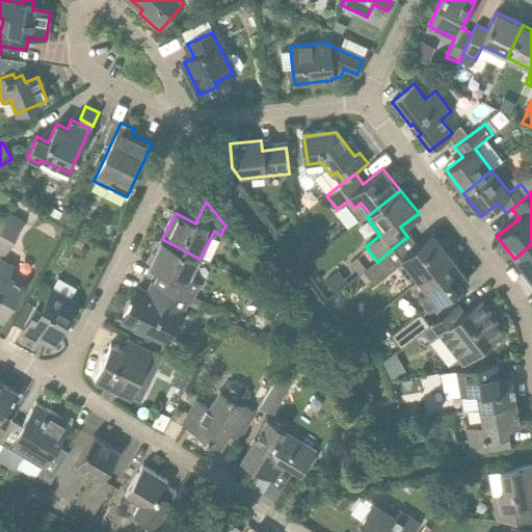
[(10,213),(0,231),(0,251),(5,256),(25,221),(10,213)]
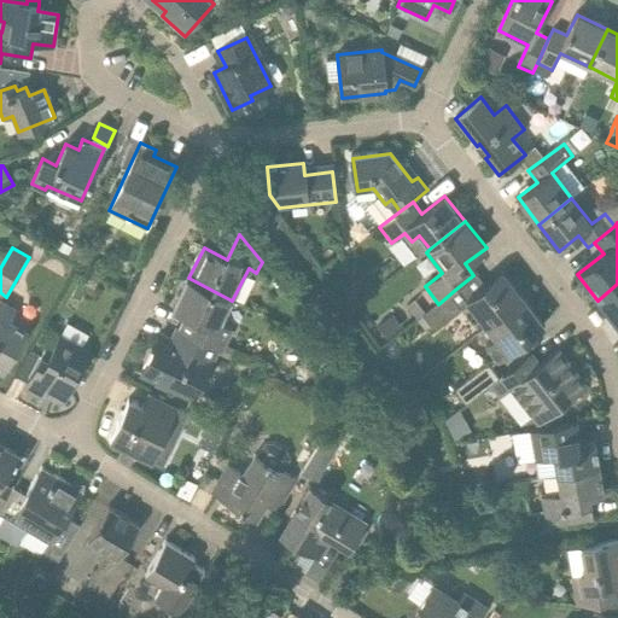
[(502,273),(466,301),(465,301),(466,303),(485,327),(523,299),(502,273)]
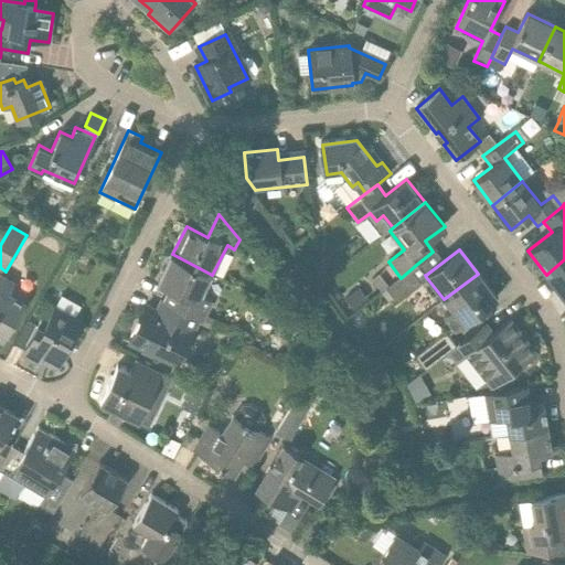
[(163,300),(213,324),(215,320),(206,316),(213,300),(202,295),(212,275),(172,254),(159,281),(170,288),(163,300)]
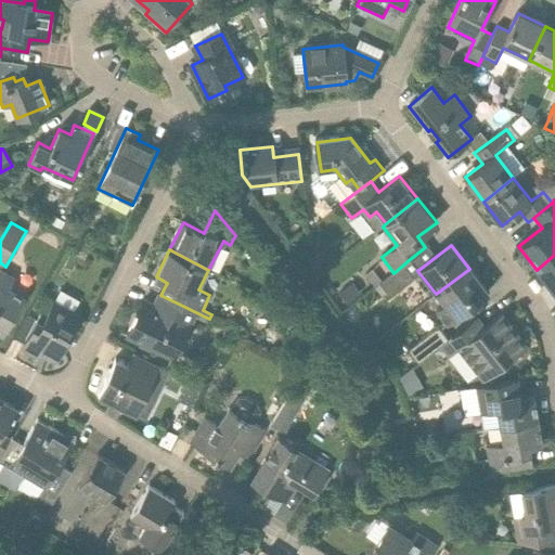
[(554,255),(537,270),(554,293),(554,255)]
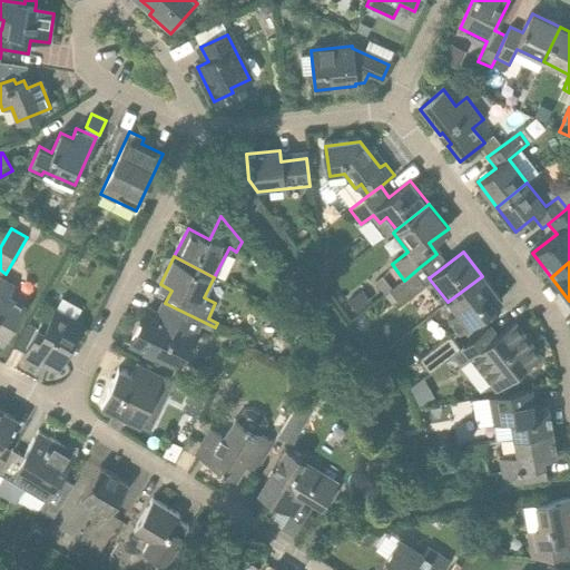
[(390,292),(401,305),(425,286),(423,284),(430,279),(429,277),(430,277),(421,267),(404,281),(390,292)]
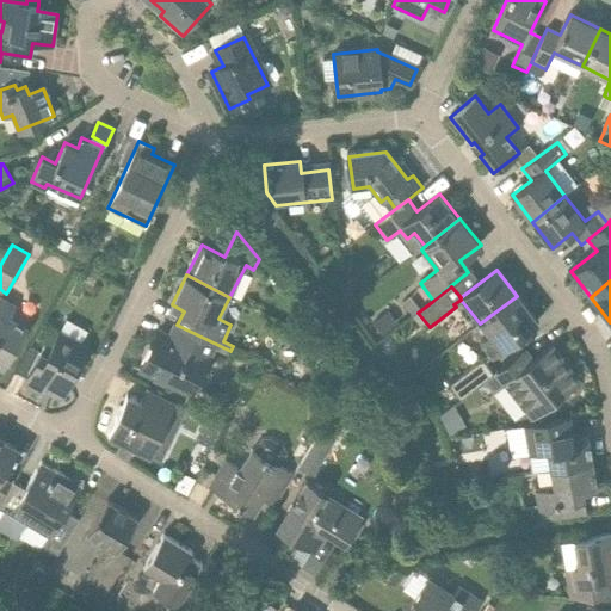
[(17,306),(0,296),(0,364),(4,366),(26,325),(11,316),(17,306)]
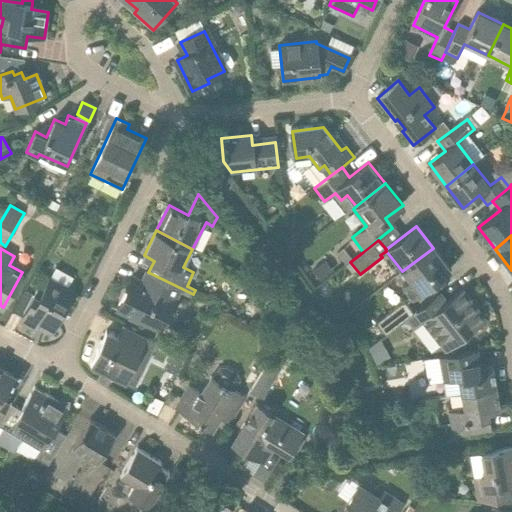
[(402,287),(411,300),(450,269),(433,248),(402,271),(410,281),(402,287)]
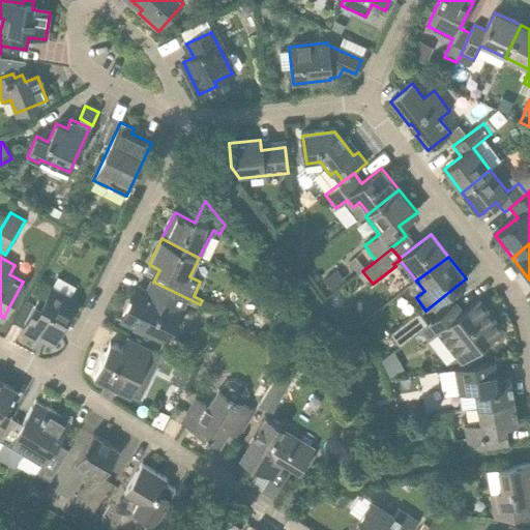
[(120,320),(167,344),(183,310),(186,304),(197,310),(200,304),(153,282),(146,297),(135,291),(120,320)]
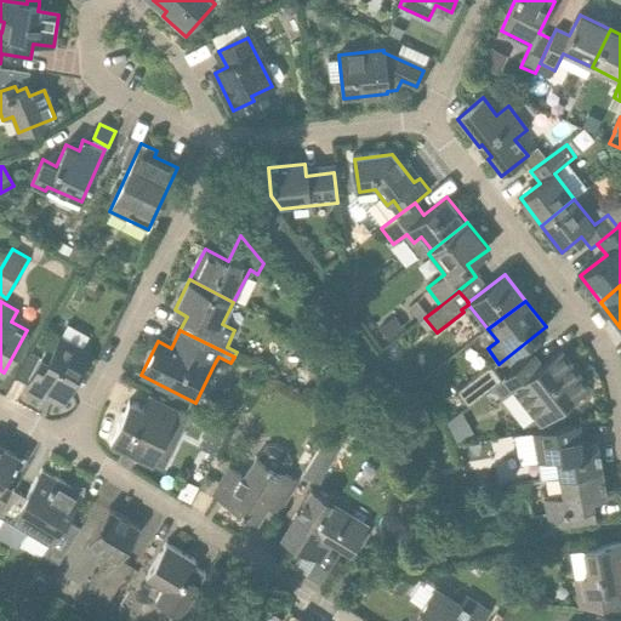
[(49,355),(45,353),(27,386),(43,394),(46,387),(58,394),(53,400),(61,404),(90,352),(61,335),(49,355)]
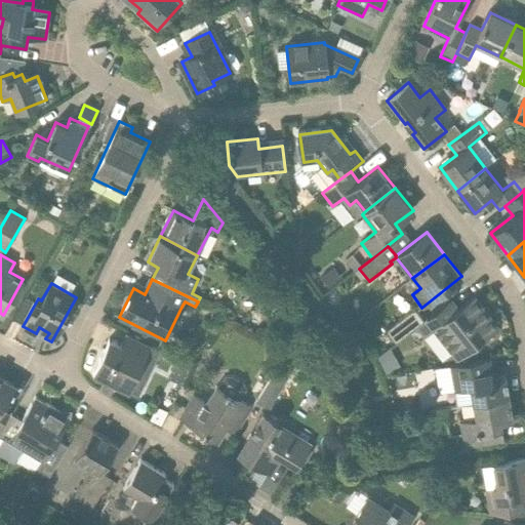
[(425,321),(455,359),(495,328),(473,299),(456,312),(449,301),(425,321)]
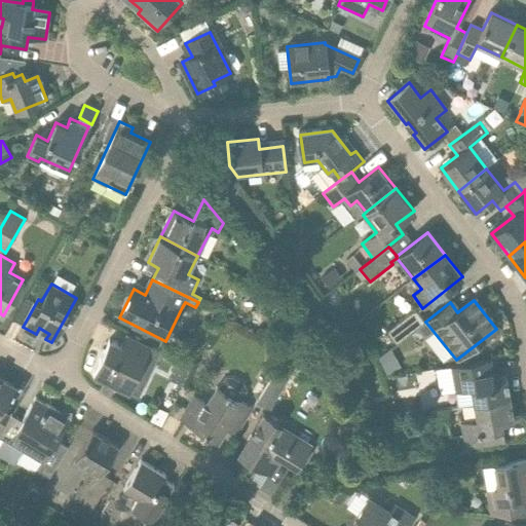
[(386,332),(397,344),(424,322),(415,309),(386,332)]
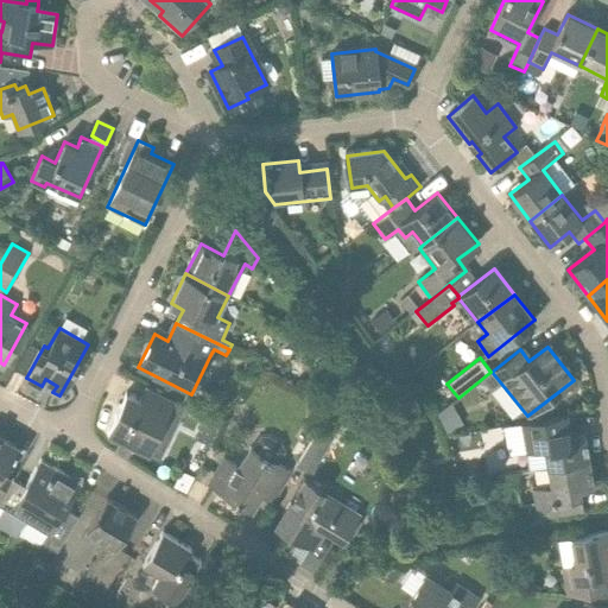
[(150,453),(160,431),(175,401),(146,387),(140,400),(126,393),(107,432),(150,453)]
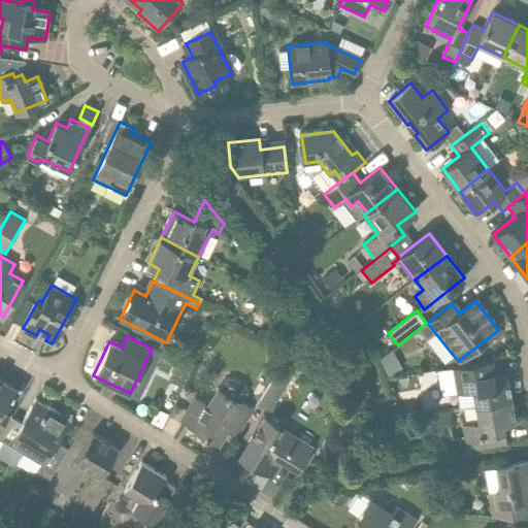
[(474,406),(512,400),(507,376),(495,378),(492,361),(452,368),(456,394),(472,391),(474,406)]
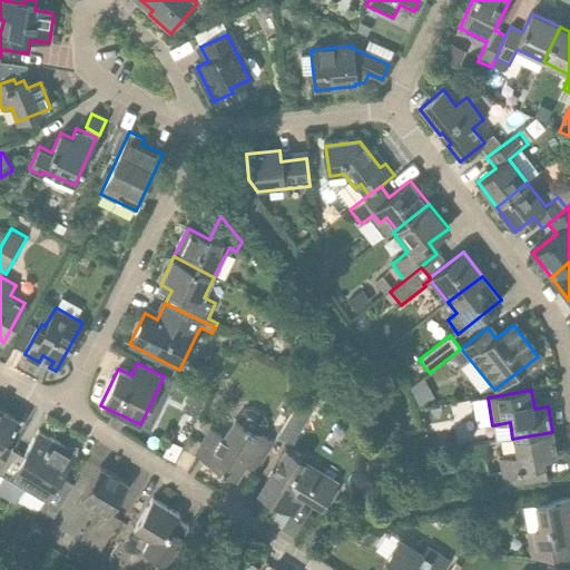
[(0,462),(8,448),(1,444),(16,418),(0,409),(0,462)]
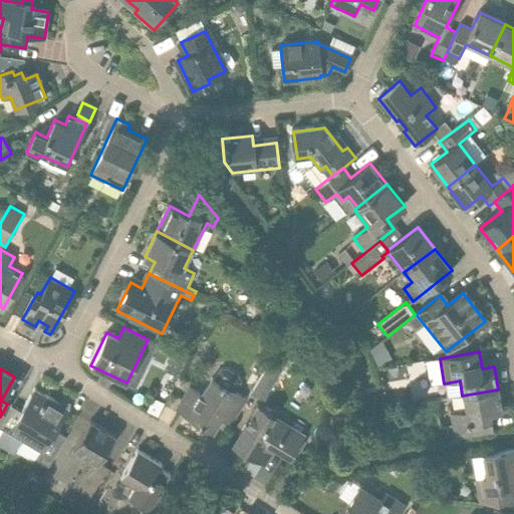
[(201,395),(199,393),(185,416),(213,433),(221,419),(232,425),(246,400),(211,378),(201,395)]
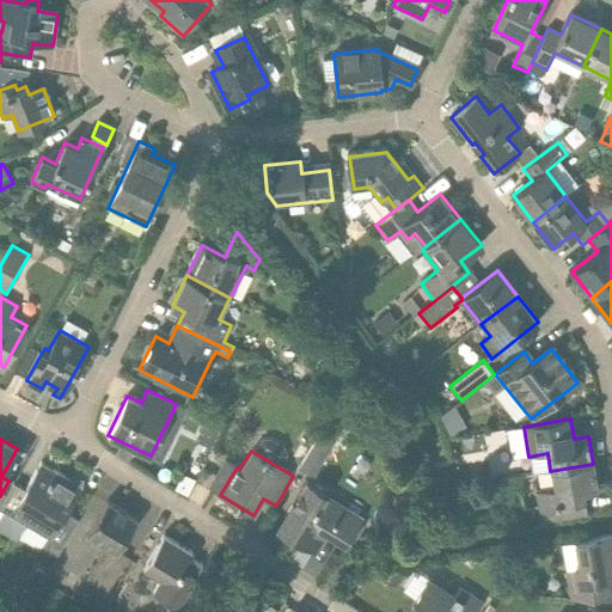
[(56,526),(59,527),(78,496),(65,488),(69,481),(42,463),(24,493),(13,485),(0,508),(0,509),(48,539),(56,526)]
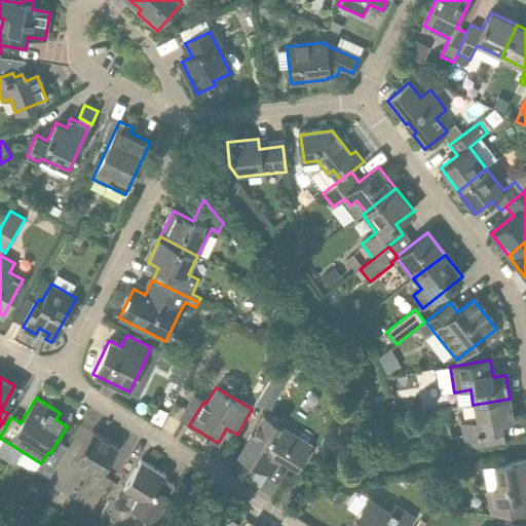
[(460,422),(464,448),(504,441),(501,423),(513,421),(510,399),(473,405),(476,419),(460,422)]
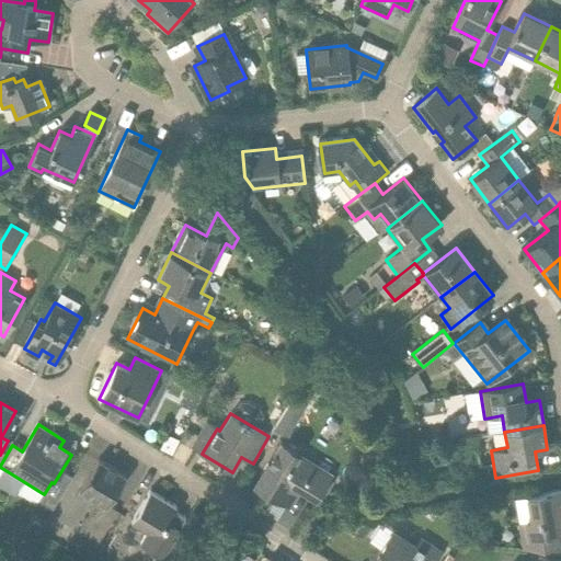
[(300,454),(282,442),(254,485),(275,499),(278,494),(293,503),(300,490),(317,500),(332,473),(300,454)]
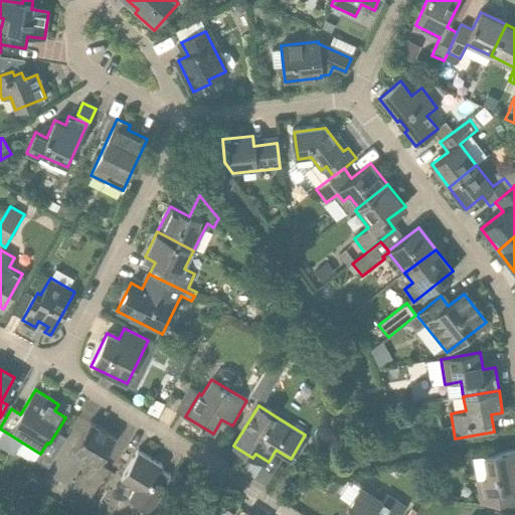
[(72,488),(91,499),(109,470),(100,464),(116,438),(91,422),(73,451),(90,461),(72,488)]
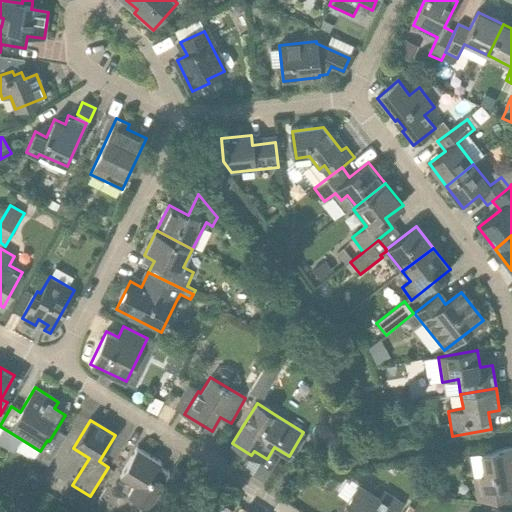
[(477,501),(497,503),(510,501),(507,486),(511,485),(511,468),(511,464),(511,463),(511,448),(480,454),(484,474),(477,476),(478,477),(472,478),(477,501)]
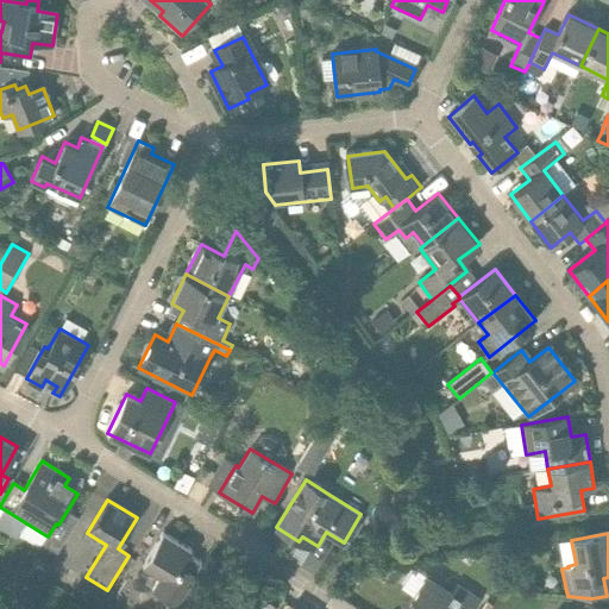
[(143,566),(173,584),(164,597),(176,604),(201,563),(189,556),(192,552),(162,534),(143,566)]
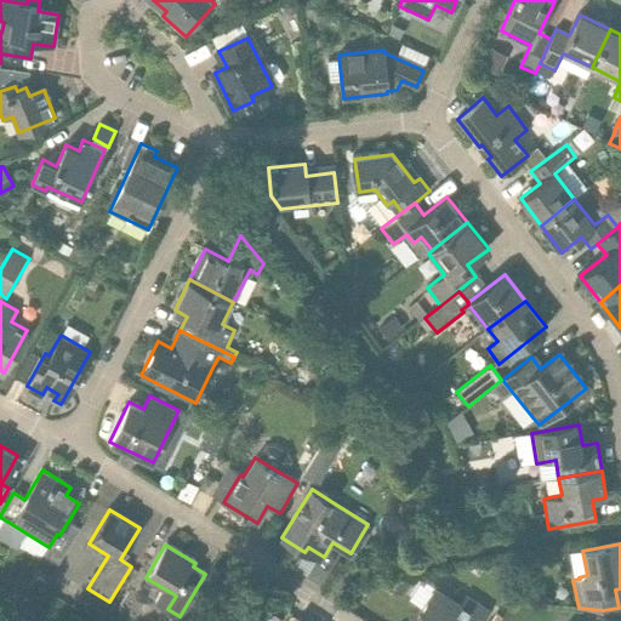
[(409,600),(421,608),(412,620),(482,620),(489,610),(466,596),(460,604),(426,582),(423,586),(420,584),(409,600)]
